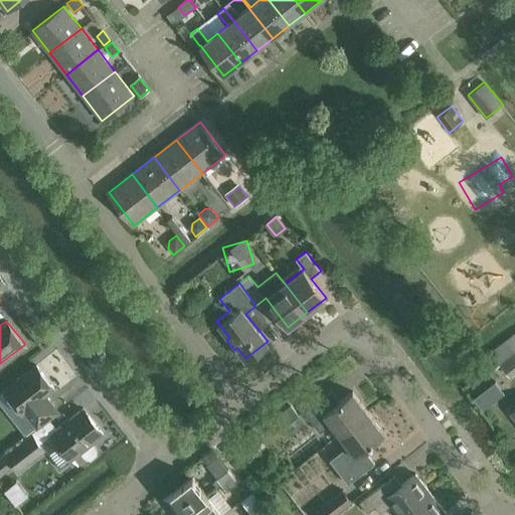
[(514,371),(514,348),(511,343),(495,356),(501,362),(500,363),(509,376),(514,371)]
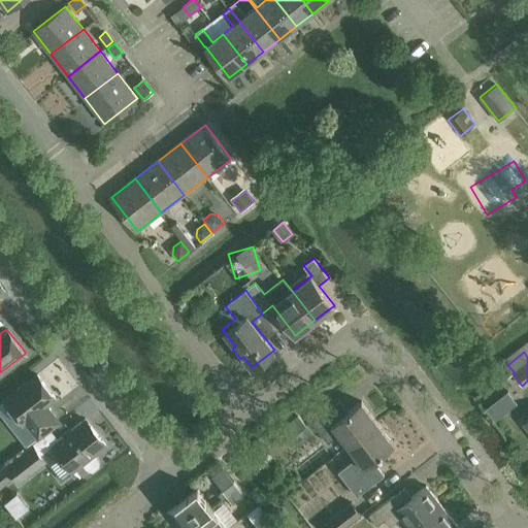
[(4,398),(0,401),(0,413),(25,444),(37,435),(57,420),(44,403),(54,396),(36,373),(4,398)]
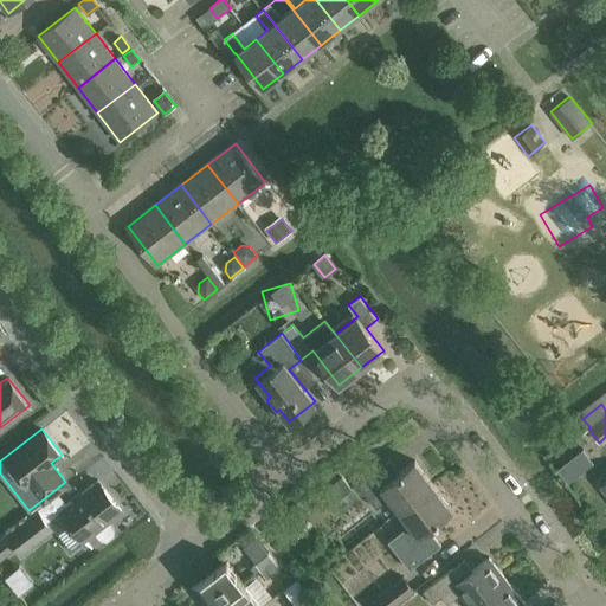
[(401,510),(434,484),(416,459),(401,471),(391,457),(358,483),(376,508),(391,497),(401,510)]
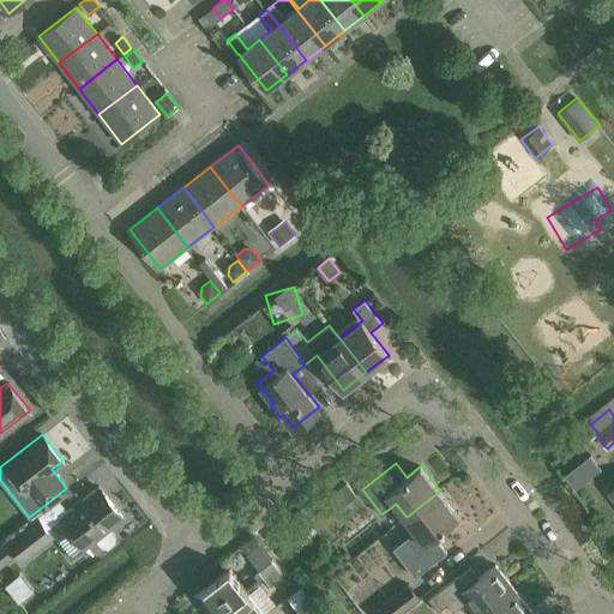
[(584,481),(572,467),(564,474),(575,488),(584,481)]
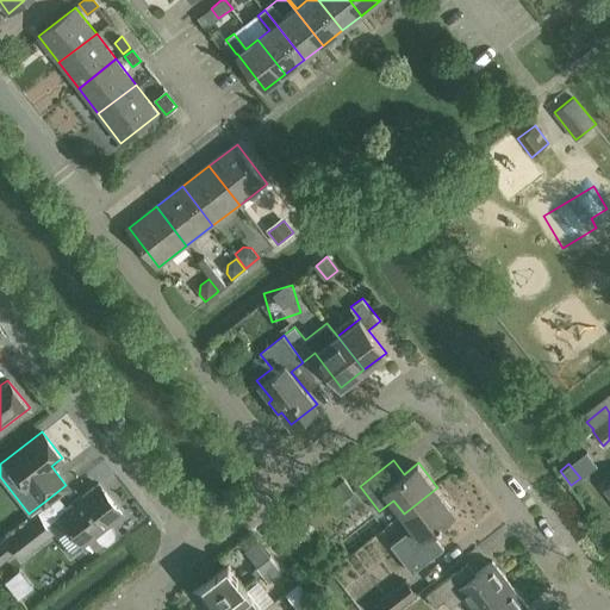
[(344,478),(325,493),(335,506),(355,491),(344,478)]
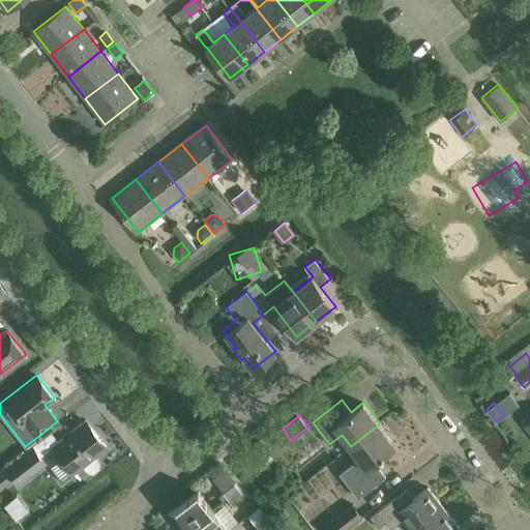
[(53,446),(40,457),(45,462),(59,481),(72,471),(82,464),(84,467),(88,470),(91,470),(98,466),(98,462),(96,458),(94,454),(105,445),(84,418),(51,444),(53,446)]
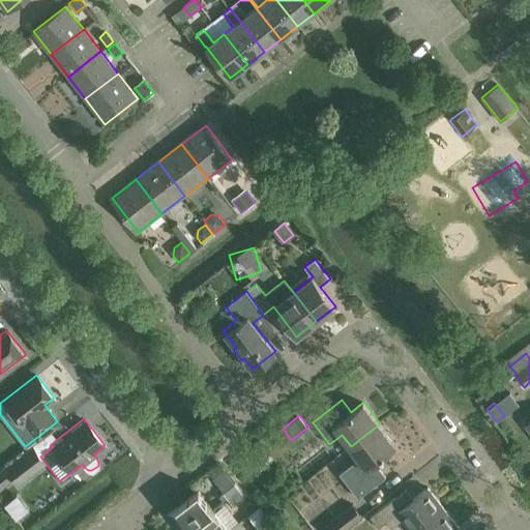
[(380,423),(351,446),(359,457),(340,473),(358,498),(386,476),(375,462),(396,445),(380,423)]
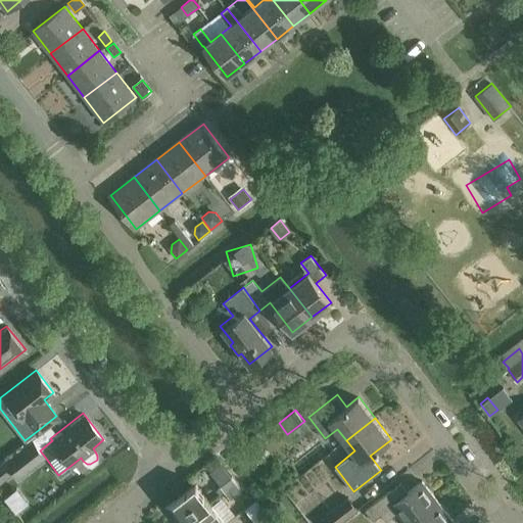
[(16,471),(14,472),(17,476),(44,456),(31,439),(5,460),(5,461),(7,459),(16,471)]
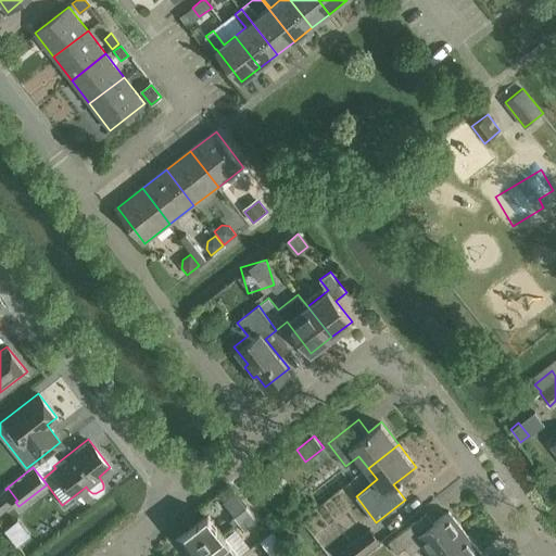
[(244,491),(251,485),(245,479),(239,485),(244,491)]
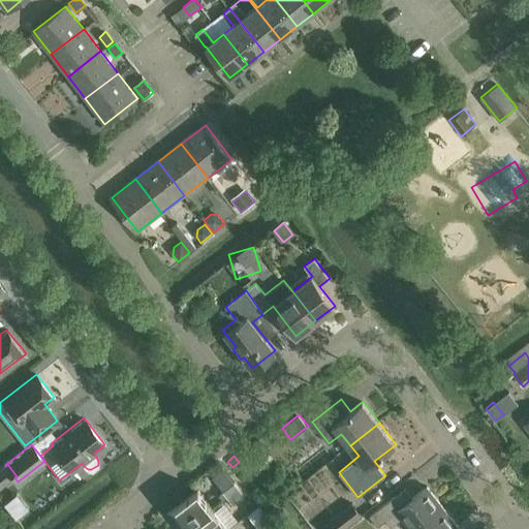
[(0,490),(14,477),(5,466),(0,469),(0,490)]
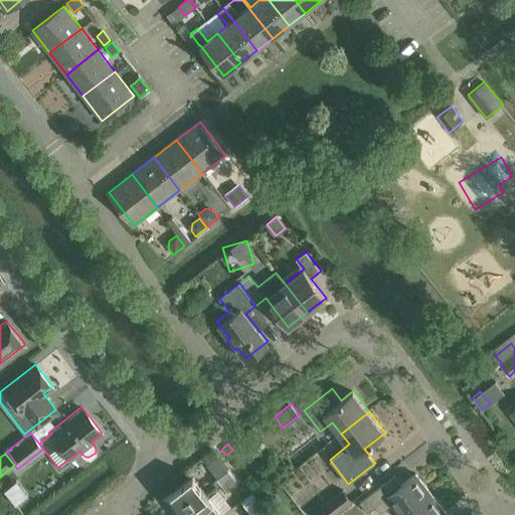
[(221,484),(232,476),(227,470),(216,478),(221,484)]
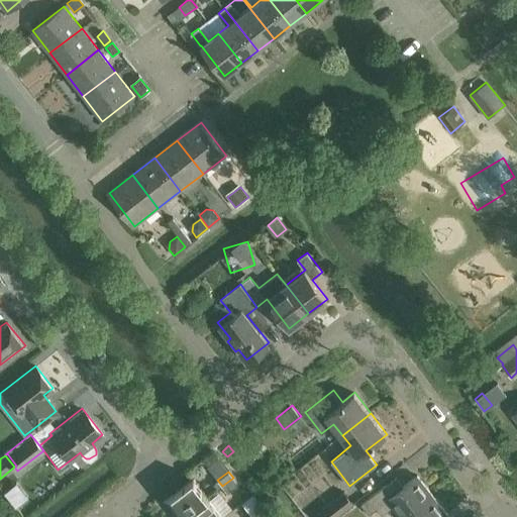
[(402,516),(405,516),(433,495),(418,476),(396,493),(389,483),(362,504),(370,514),(377,508),(383,515),(394,506),(402,516)]
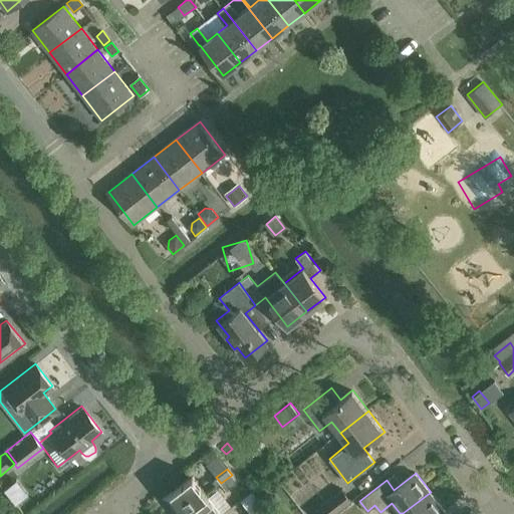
[(176,513),(181,513),(207,494),(192,475),(163,497),(176,513)]
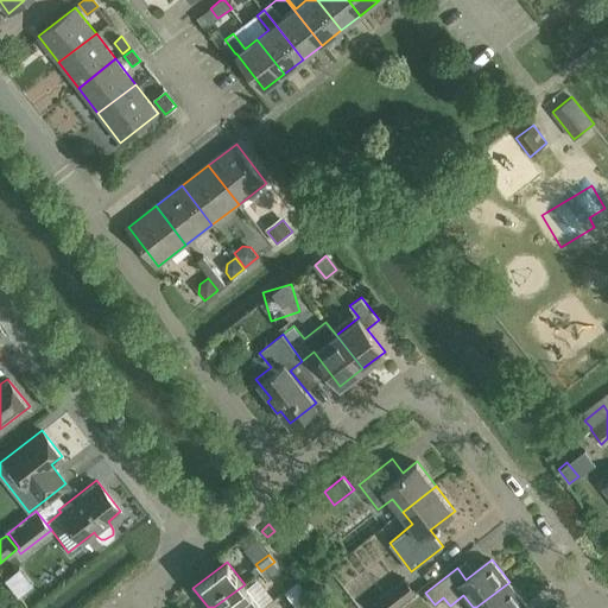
[(274,562),(261,571),(267,580),(280,569),(274,562)]
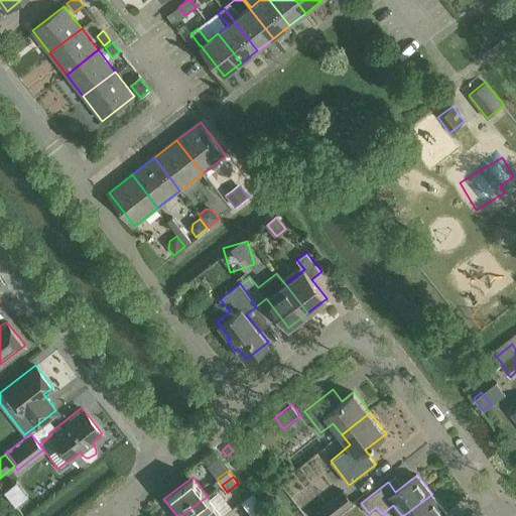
[(343,490),(314,513),(316,515),(335,515),(353,503),(343,490)]
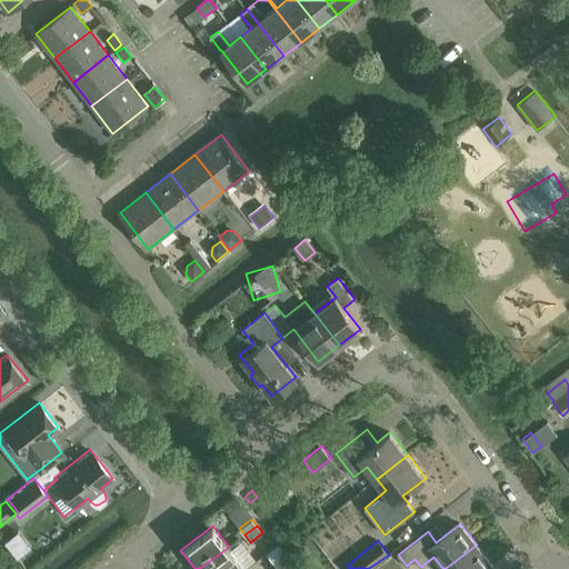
[(477,545),(446,568),(489,568),(493,567),(477,545)]
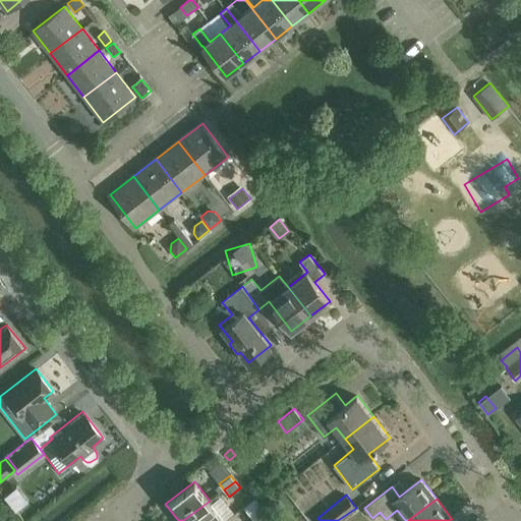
[(224,520),(225,520),(210,501),(183,520),(224,520)]
